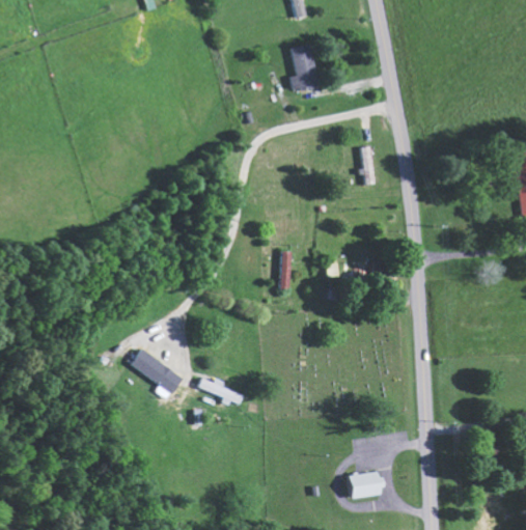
[(292,0),(295,18),(307,16),(304,0),(292,0)]
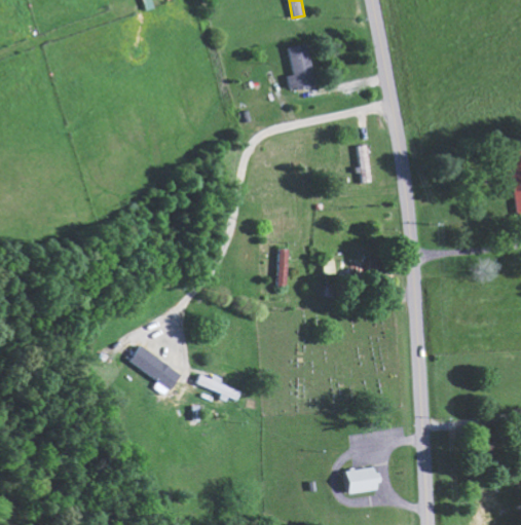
[(292,76),(288,76),(290,89),(312,86),(308,45),(289,47),(292,76)]
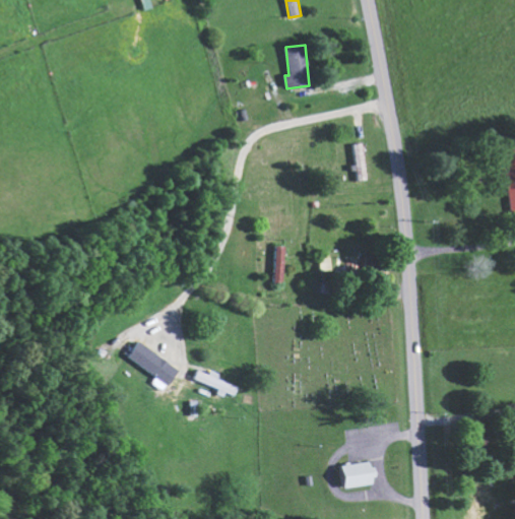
[(357,144),(358,181),(370,181),(368,143),(357,144)]
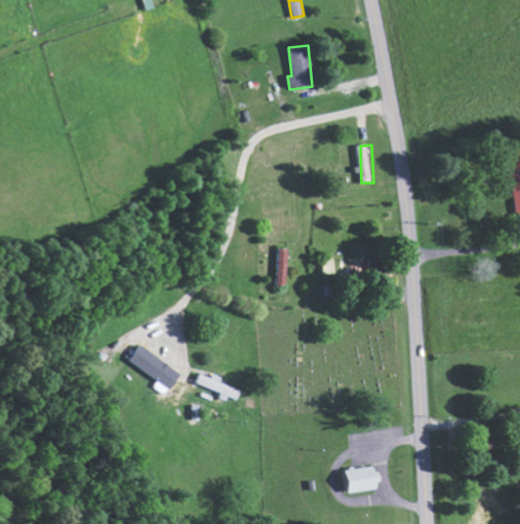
[(515,214),(519,214),(519,159),(516,160),(515,151),(505,152),(506,161),(502,162),(505,187),(512,186),(515,214)]
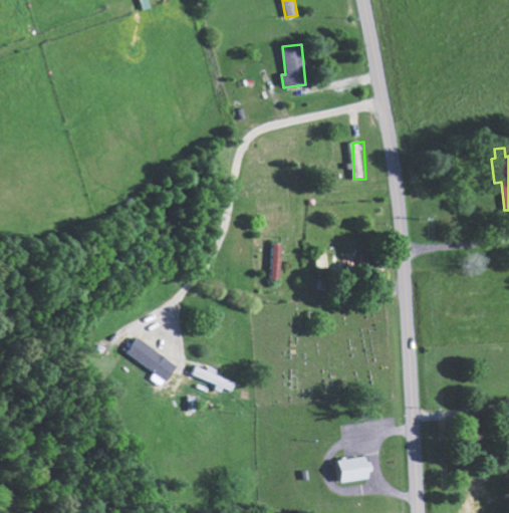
[(271,279),(284,279),(286,244),(273,244),(271,279)]
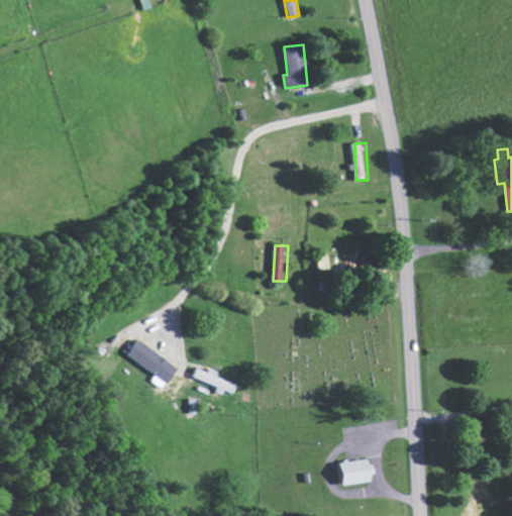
[(126,354),(172,385),(182,369),(136,339),(126,354)]
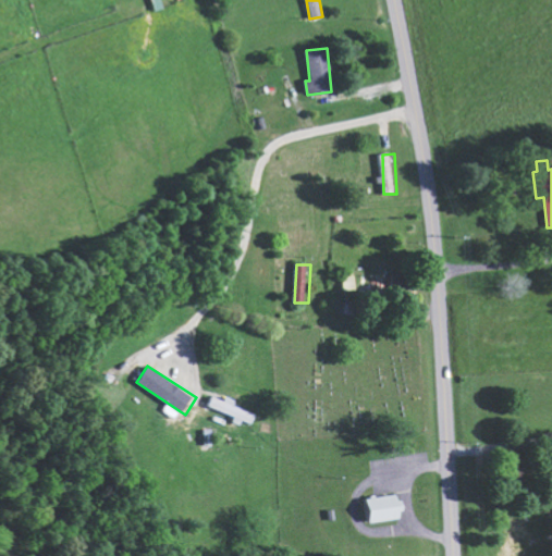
[(227,397),(224,403),(211,397),(208,408),(250,423),(254,415),(234,407),(236,402),(227,397)]
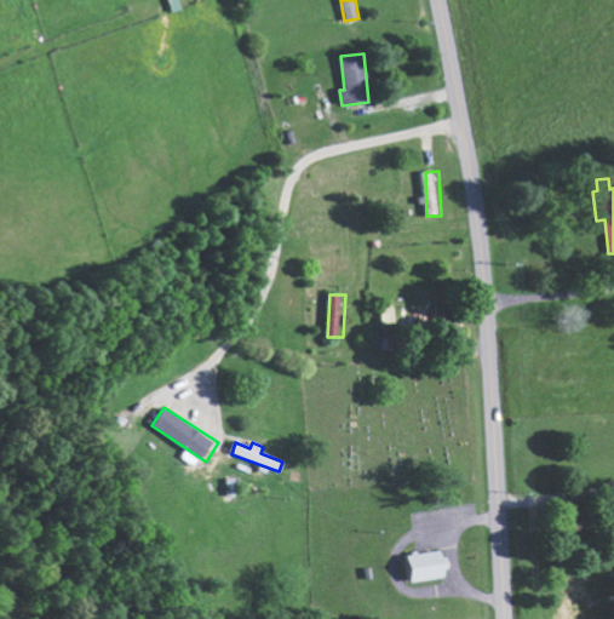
[(405,584),(446,577),(441,550),(401,557),(405,584)]
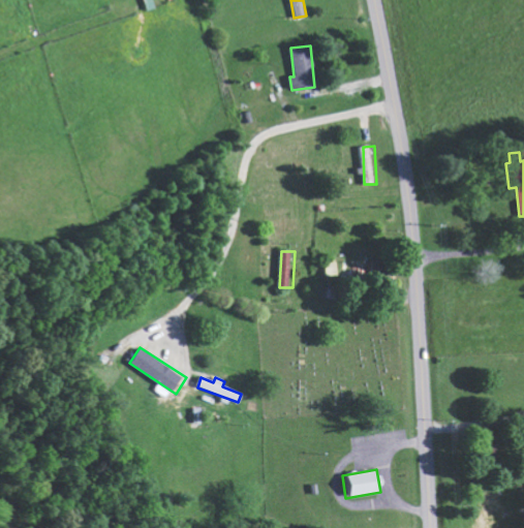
All buildings are outlined.
